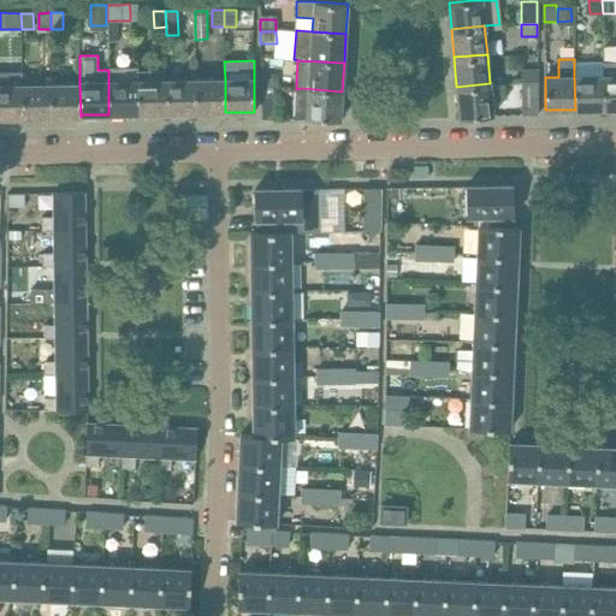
[(615,63),(603,64),(604,110),(615,108),(615,63)]
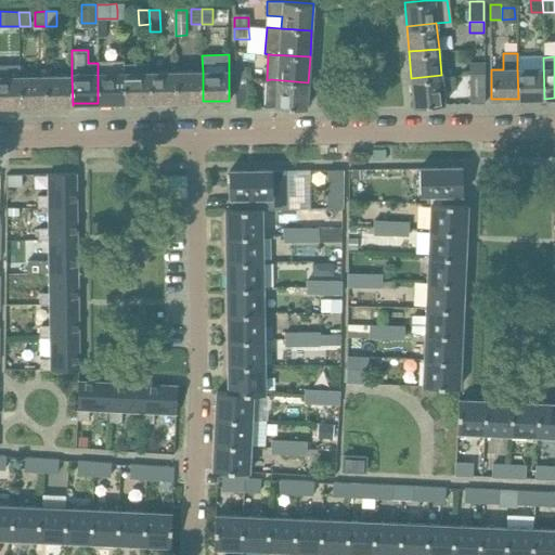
[(543,68),(517,68),(518,99),(544,99),(543,57),(543,68)]
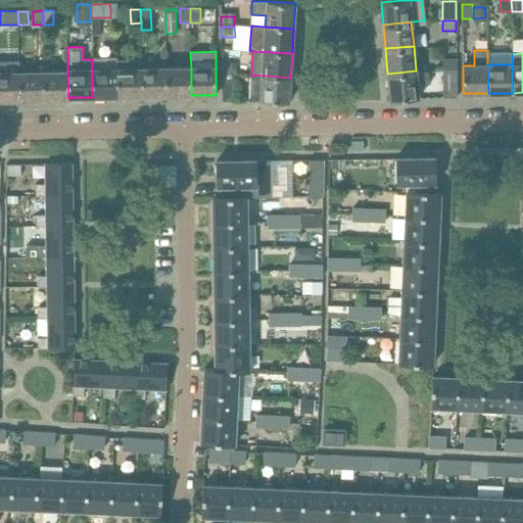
[(92,57),(92,59),(92,97),(116,97),(116,60),(115,60),(115,57),(92,57)]
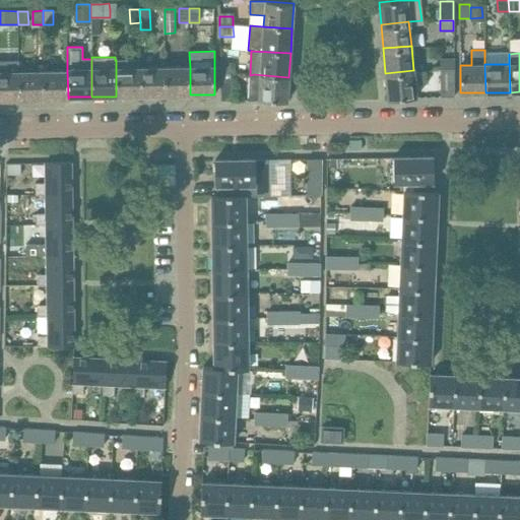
[(454,59),(440,59),(440,69),(454,69),(454,59)]
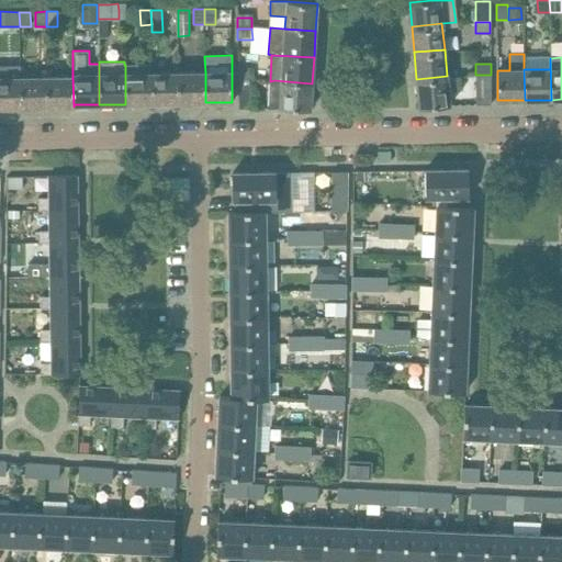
[(20,78),(20,66),(0,65),(0,108),(21,108),(20,78)]
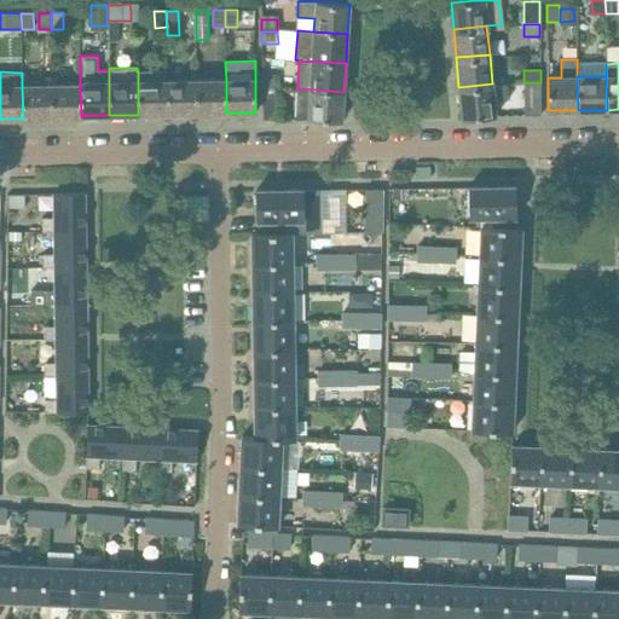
[(168,114),(167,81),(167,71),(138,71),(138,115),(168,114)]
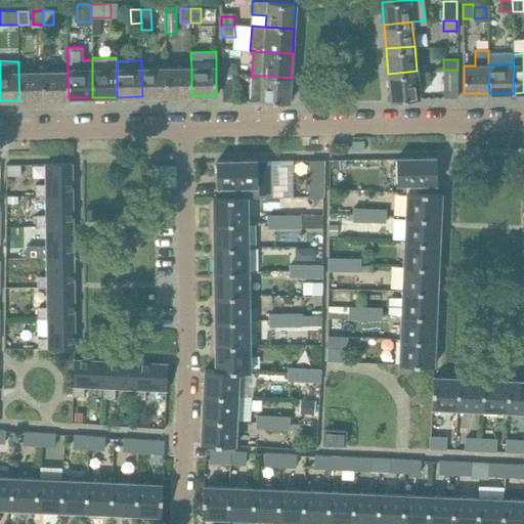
[(222,66),(222,76),(235,76),(235,66),(222,66)]
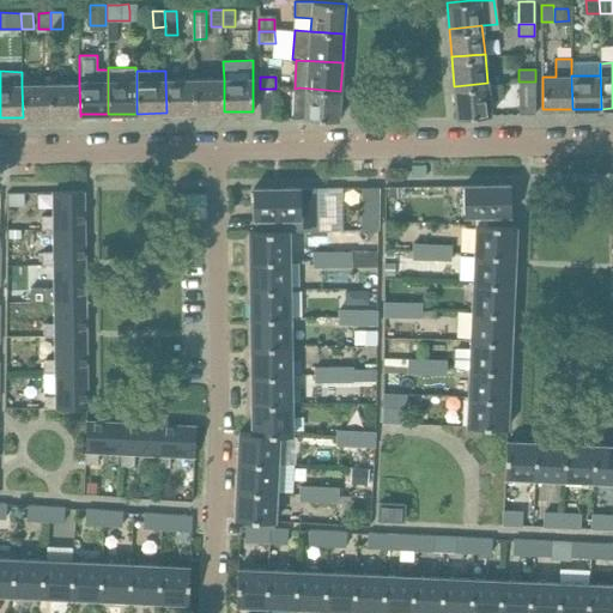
[(194,79),(165,80),(167,113),(195,113),(194,79)]
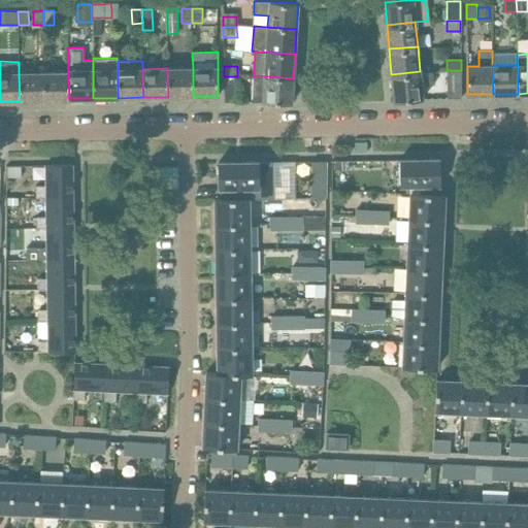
[(193,68),(167,68),(168,97),(193,96),(193,68)]
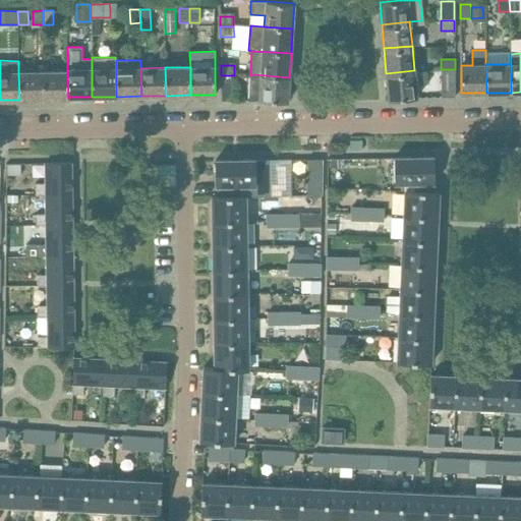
[(426,69),(414,70),(386,73),(389,101),(416,98),(415,84),(427,83),(426,69)]
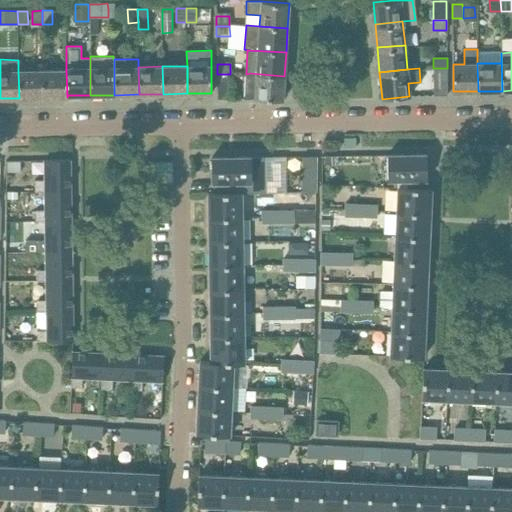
[(447,68),(433,68),(434,83),(447,83),(447,68)]
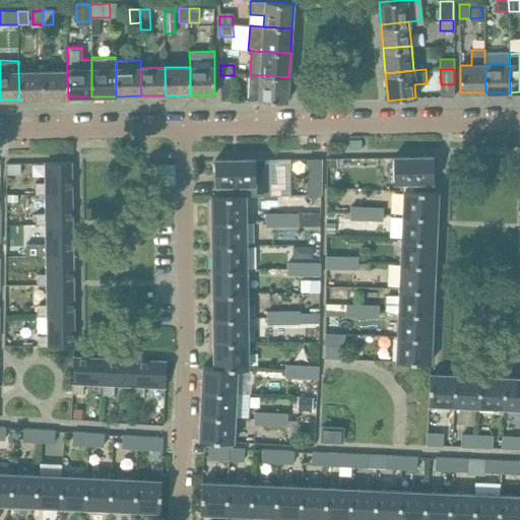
[(43,71),(18,72),(19,100),(44,100),(43,71)]
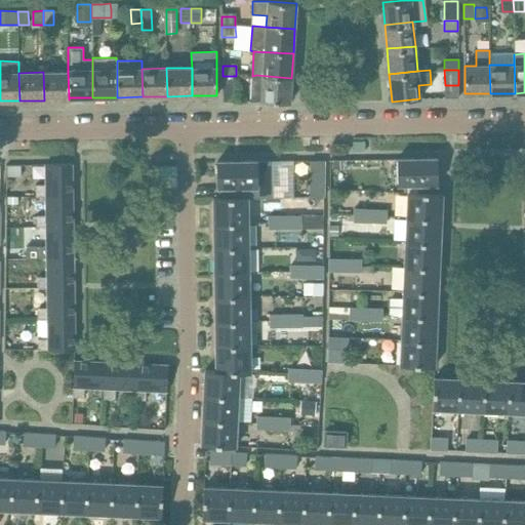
[(69,99),(68,72),(43,72),(44,101),(69,99)]
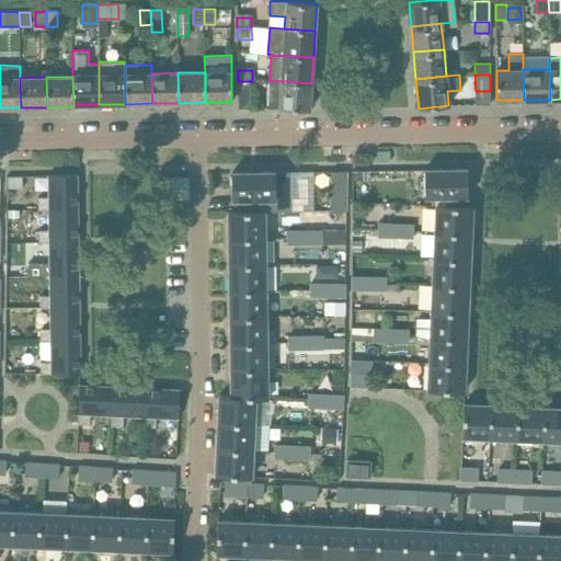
[(309,110),(311,83),(274,80),(270,81),(267,109),(278,107),(309,110)]
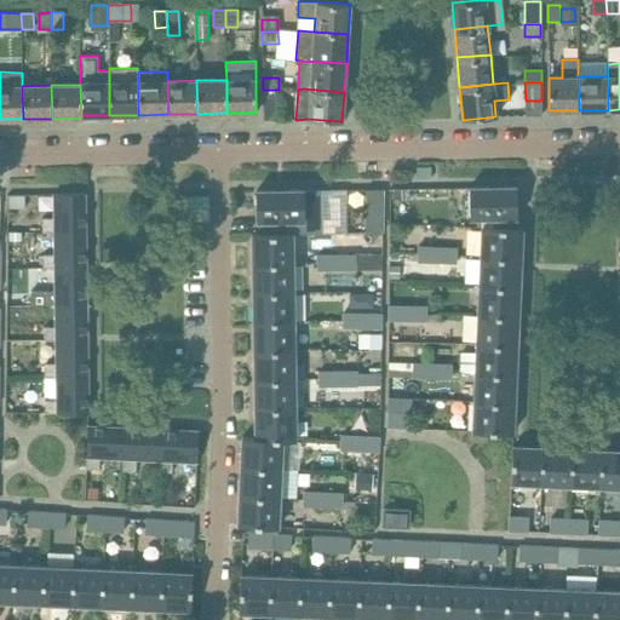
[(280,120),(279,90),(263,90),(263,120),(280,120)]
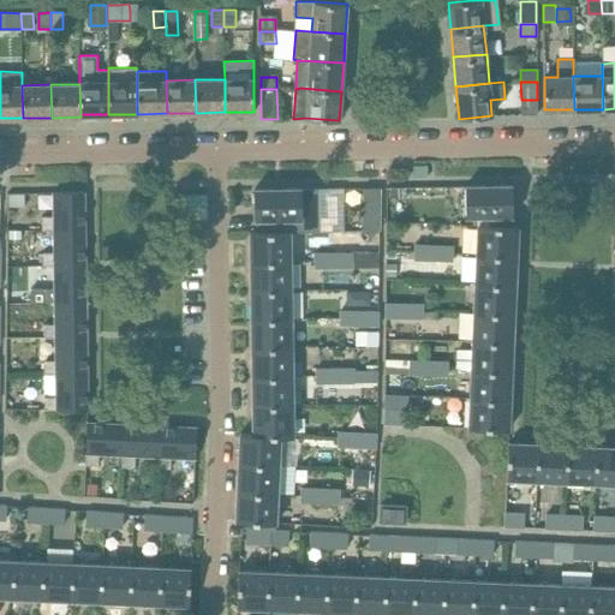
[(513,215),(512,185),(465,186),(465,216),(484,216),(484,225),(511,226),(511,215),(513,215)]
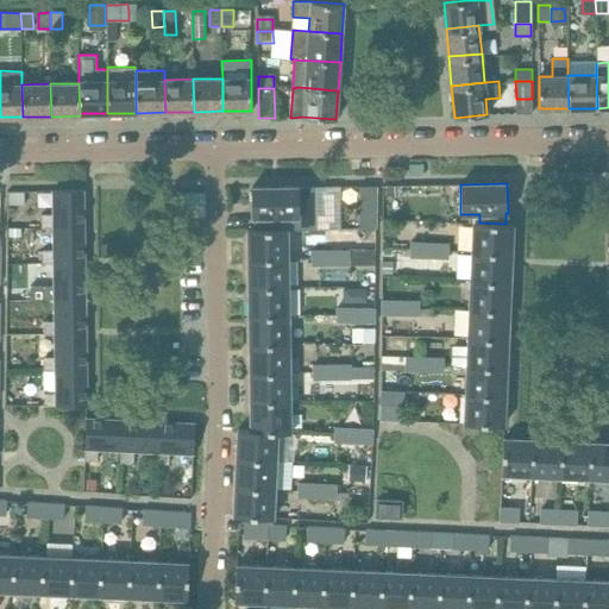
[(359,186),(359,227),(376,227),(376,186),(359,186)]
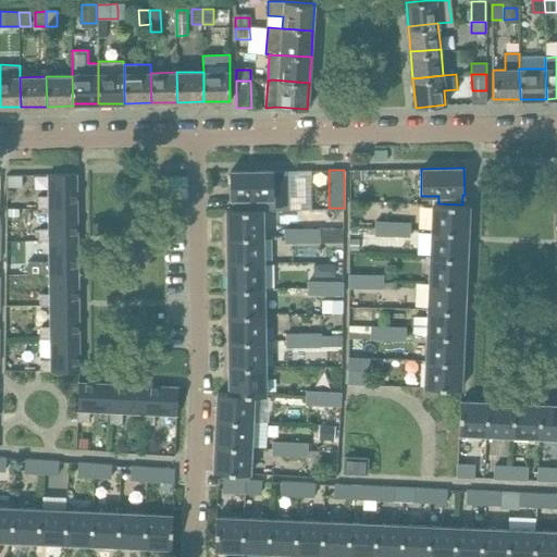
[(288,171),(230,171),(231,199),(233,199),(233,210),(261,211),(288,210),(288,209),(288,171)]
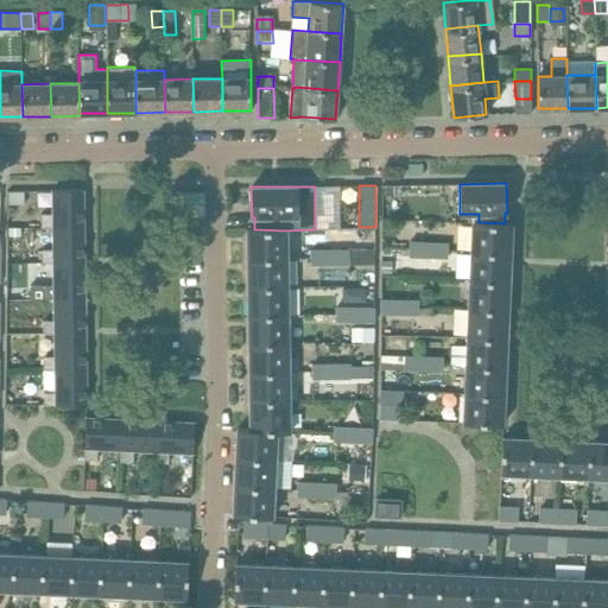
[(54,227),(83,226),(83,190),(52,190),(54,213),(40,214),(42,226),(54,226),(54,227)]
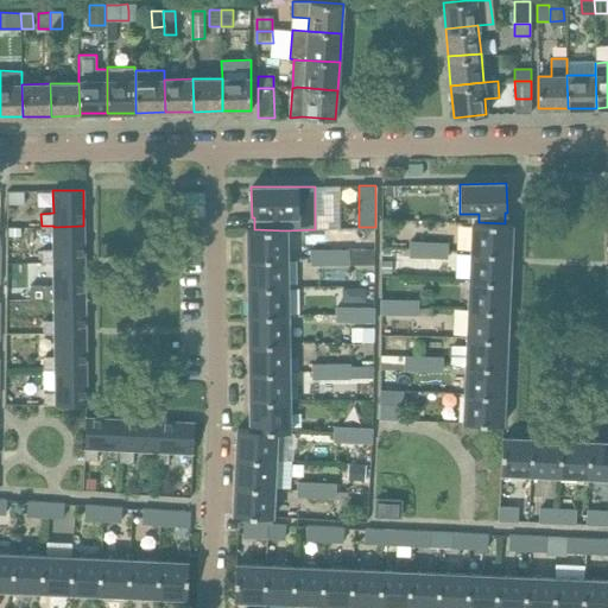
[(24,191),(7,191),(8,204),(25,203),(24,191)]
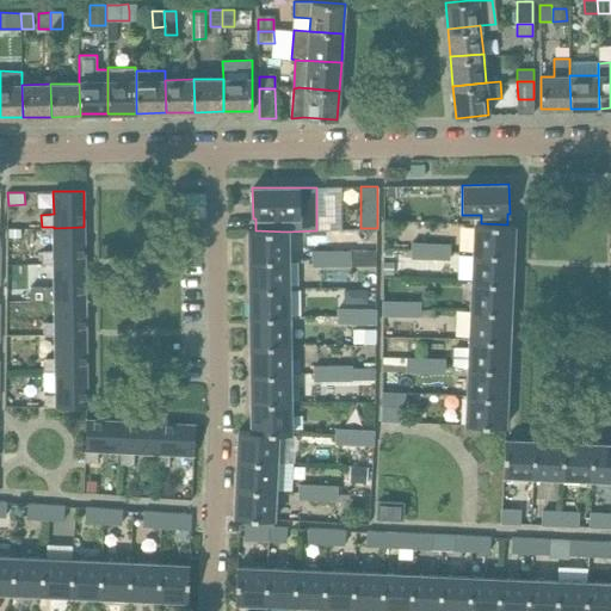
[(475,223),(474,253),(513,254),(514,226),(507,224),(481,223),(475,223)]
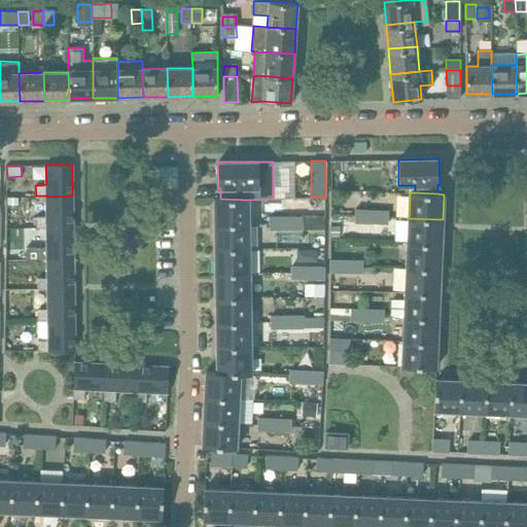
[(46,227),(73,226),(72,196),(46,197),(46,215),(36,216),(36,226),(46,226),(46,227)]
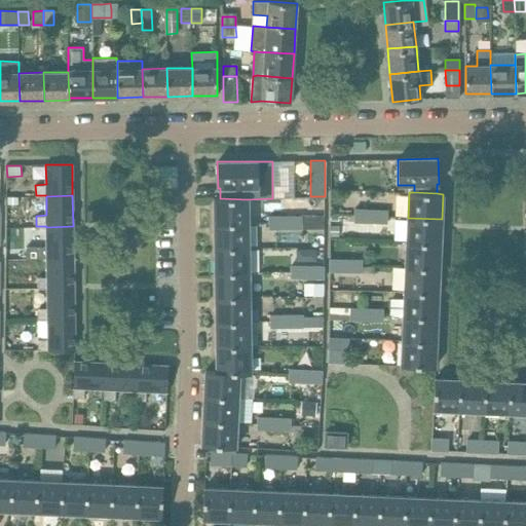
[(247,223),(247,199),(220,198),(214,198),(214,224),(247,223)]
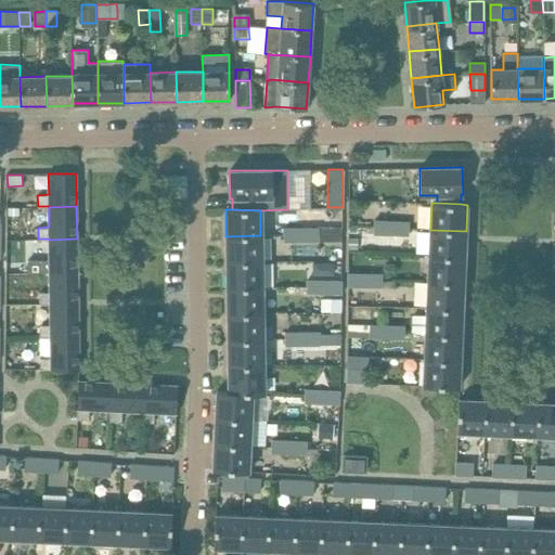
[(374,221),(374,228),(374,234),(391,234),(391,221),(374,221)]
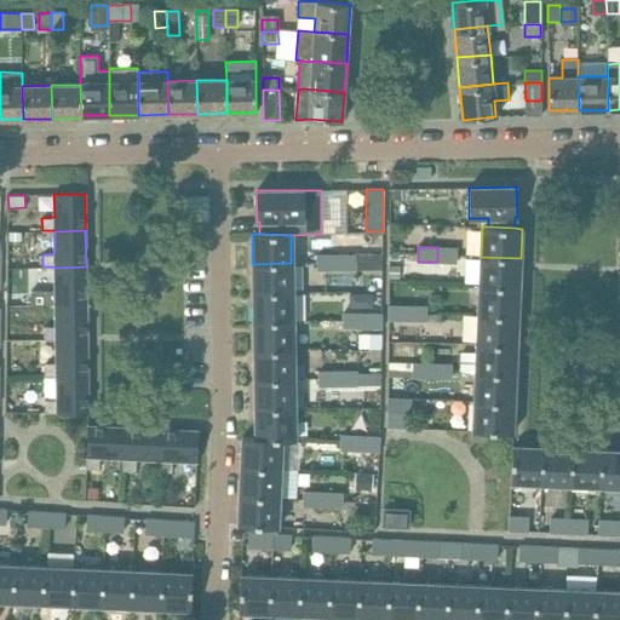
[(457,248),(437,247),(437,262),(455,263),(457,248)]
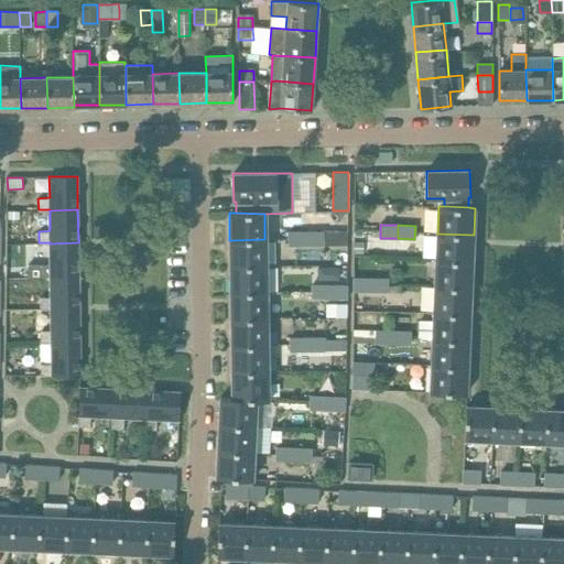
[(323,231),(305,232),(306,246),(323,245),(323,231)]
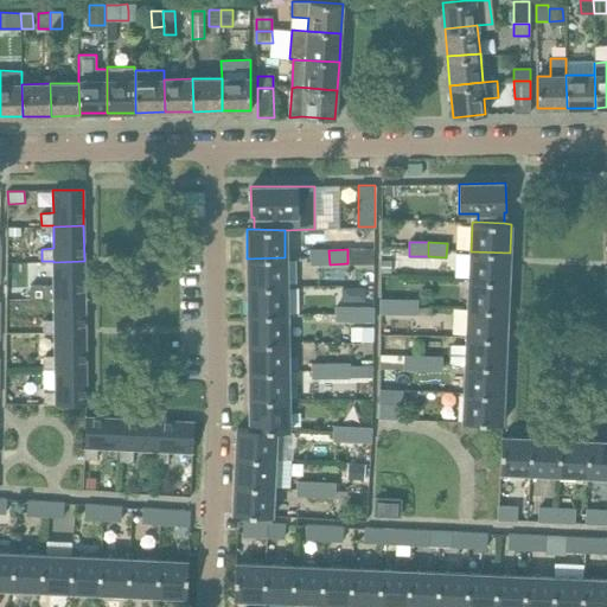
[(311,264),(330,264),(328,250),(311,250),(311,264)]
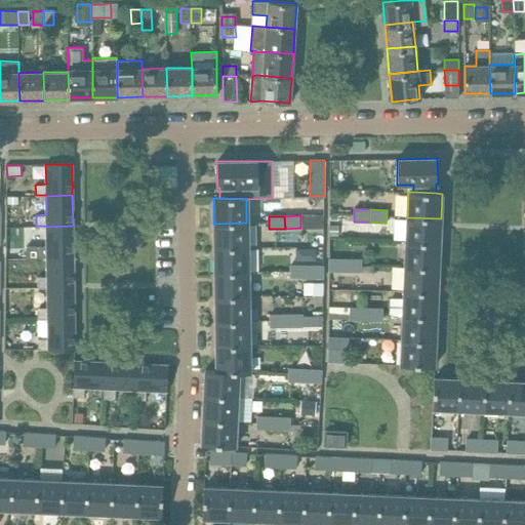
[(405,242),(440,243),(441,218),(407,217),(405,242)]
